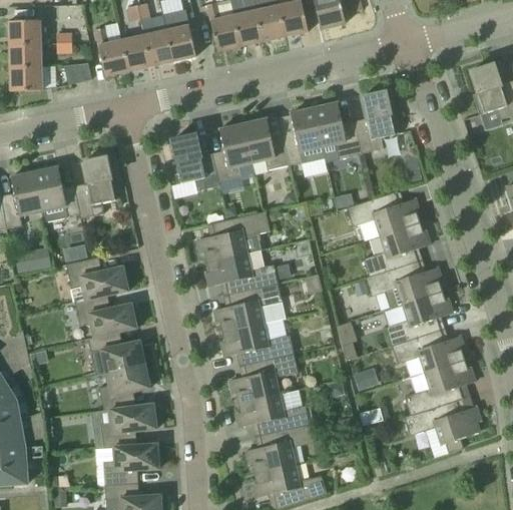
[(207,4),(217,50),(240,45),(230,0),(225,0),(207,4)]
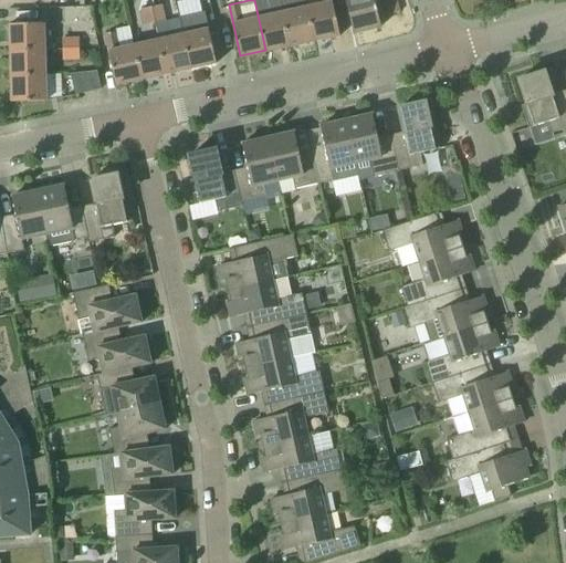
[(254,0),(265,50),(290,44),(280,0),(254,0)]
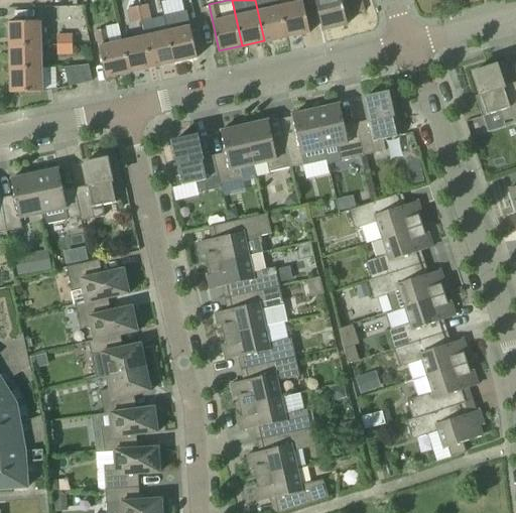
[(255,0),(264,40),(286,35),(278,0),(255,0)]
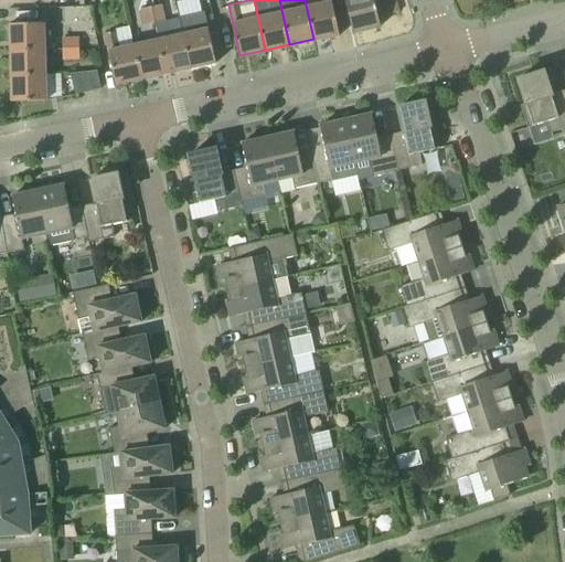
[(305,0),(313,39),(339,33),(331,0),(305,0)]
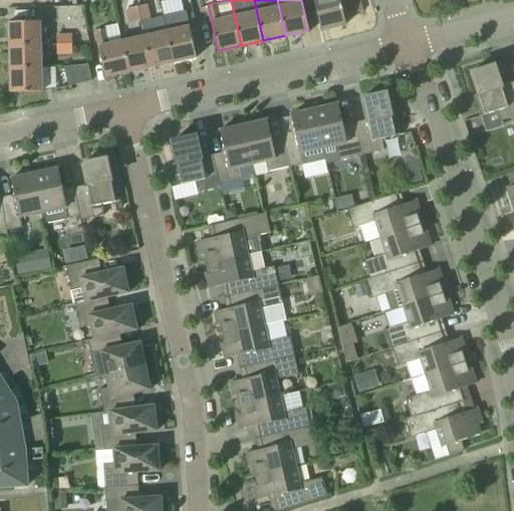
[(313,0),(321,28),(345,22),(339,0),(313,0)]
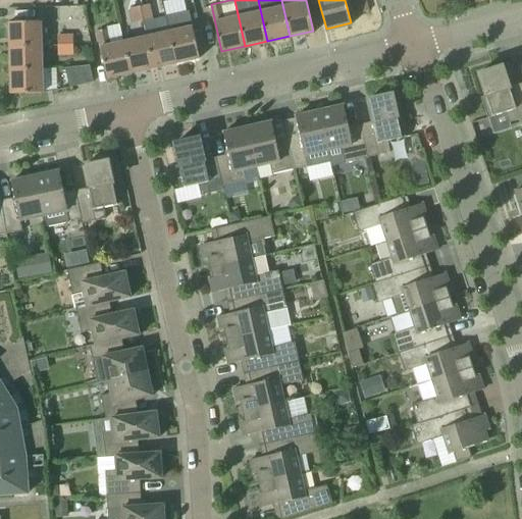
[(368,9),(365,0),(353,0),(356,12),(368,9)]
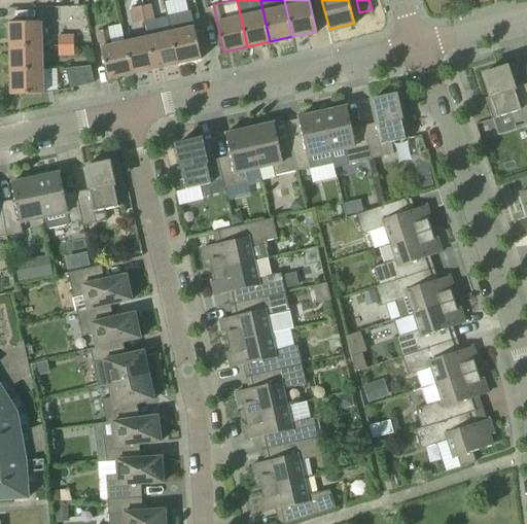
[(147,34),(154,67),(177,62),(167,13),(167,11),(154,14),(151,2),(141,4),(144,20),(147,34)]
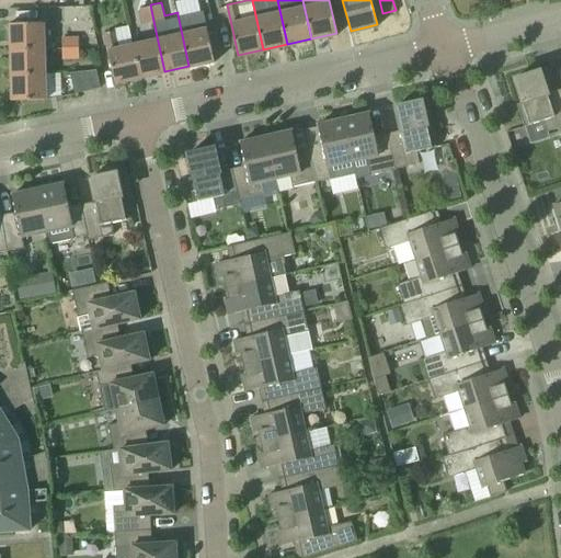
[(59,18),(60,46),(78,46),(96,46),(90,15),(90,4),(69,4),(69,7),(63,7),(63,18),(59,18)]
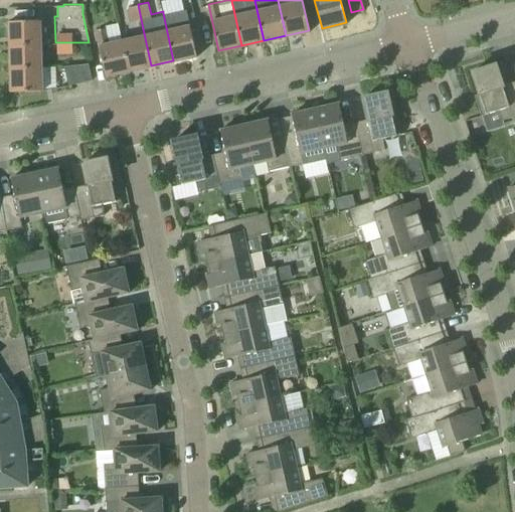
[(138,4),(128,6),(131,21),(141,19),(138,4)]
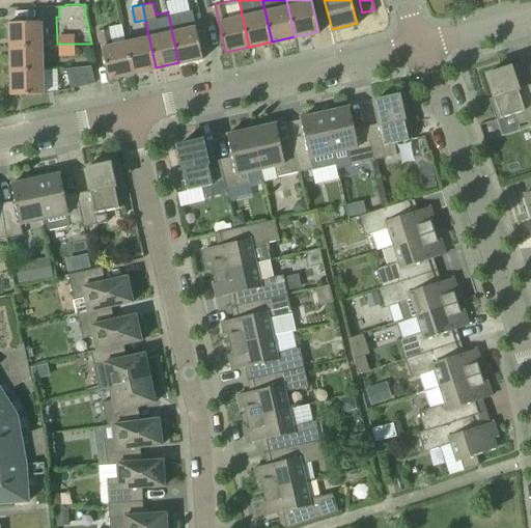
[(192,8),(182,10),(168,14),(178,62),(202,57),(192,8)]
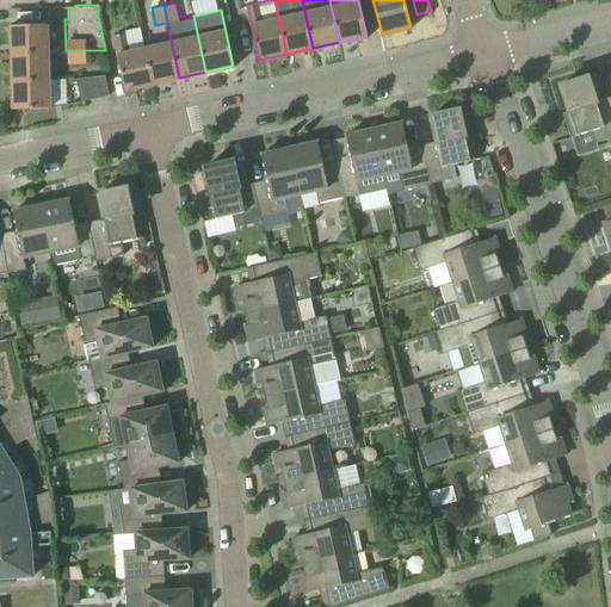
[(49,24),(10,24),(11,51),(50,51),(49,24)]
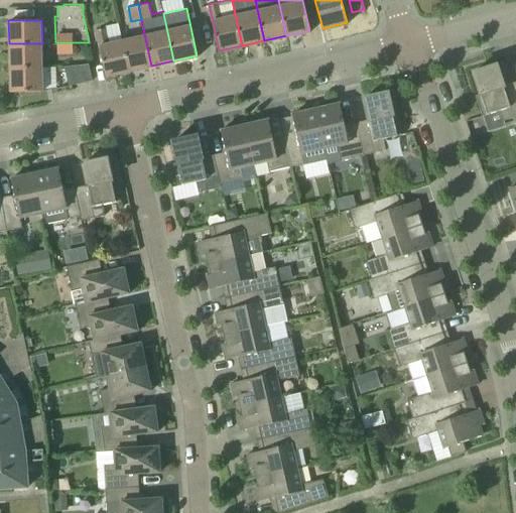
[(129,71),(122,38),(118,21),(95,26),(106,76),(129,71)]
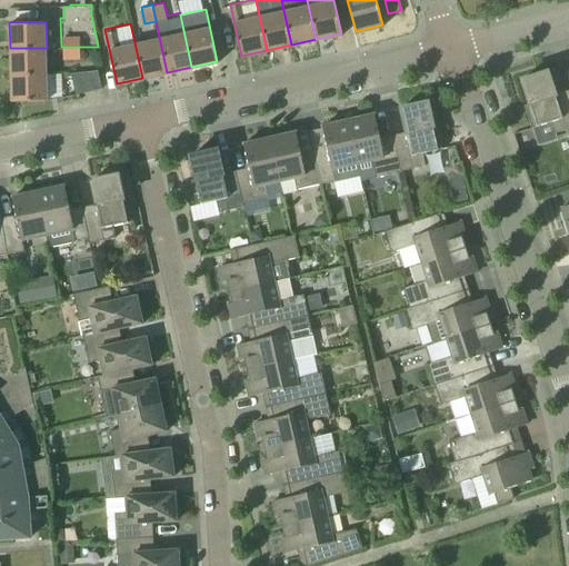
[(167,72),(159,37),(148,39),(135,42),(142,78),(167,72)]
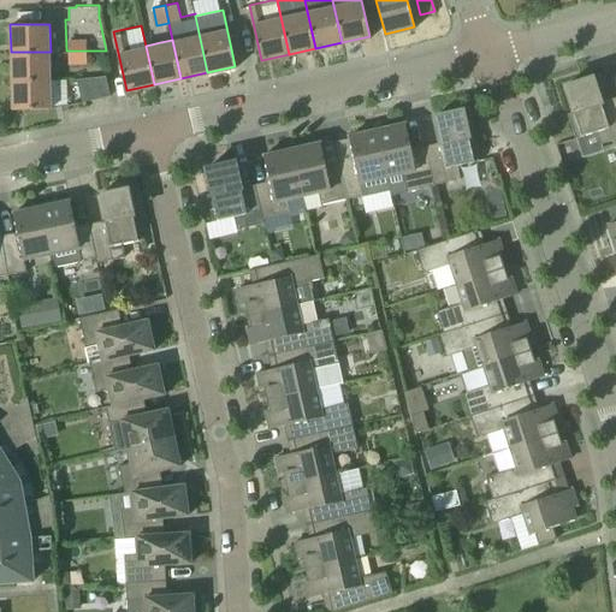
[(86,51),(66,51),(66,64),(86,63),(86,51)]
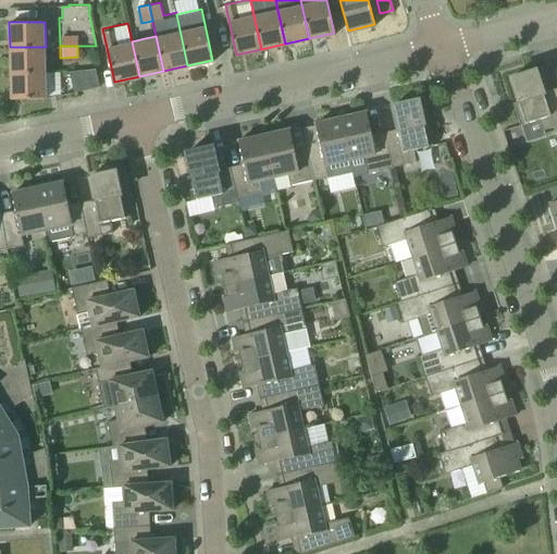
[(46,47),(10,47),(10,71),(46,70),(46,47)]
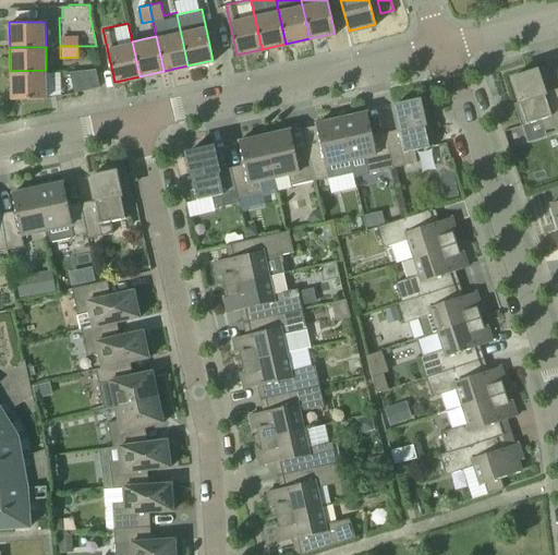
[(69,70),(74,91),(99,85),(95,68),(69,70)]
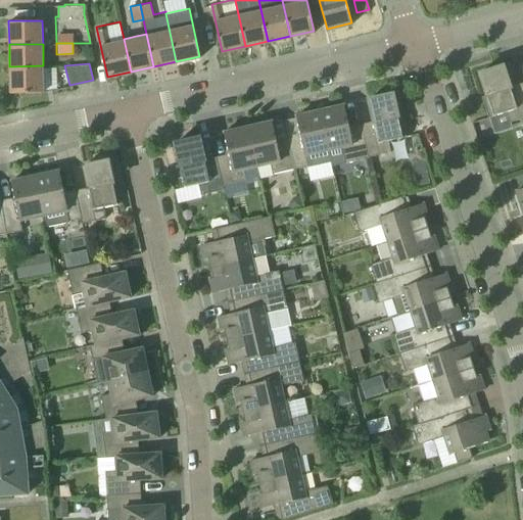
[(510,122),(522,116),(522,87),(512,91),(503,64),(479,73),(485,94),(482,95),(489,116),(507,110),(510,122)]
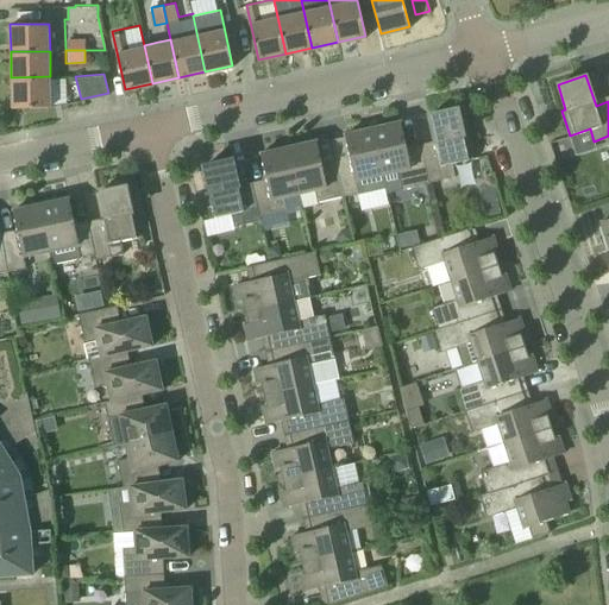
[(11,77),(12,105),(51,105),(50,76),(11,77)]
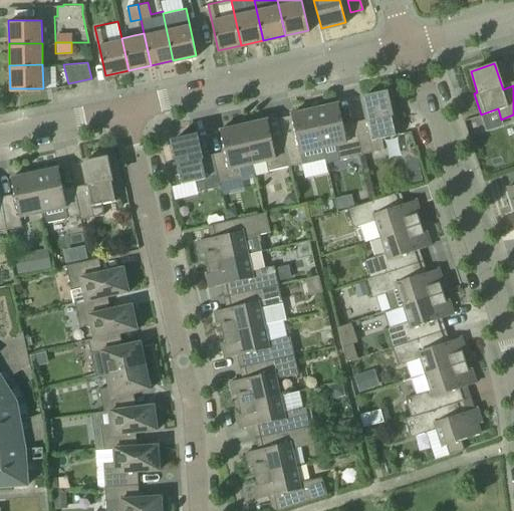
[(355,126),(361,153),(383,148),(381,138),(400,134),(395,111),(391,112),(386,91),(361,96),(367,123),(355,126)]
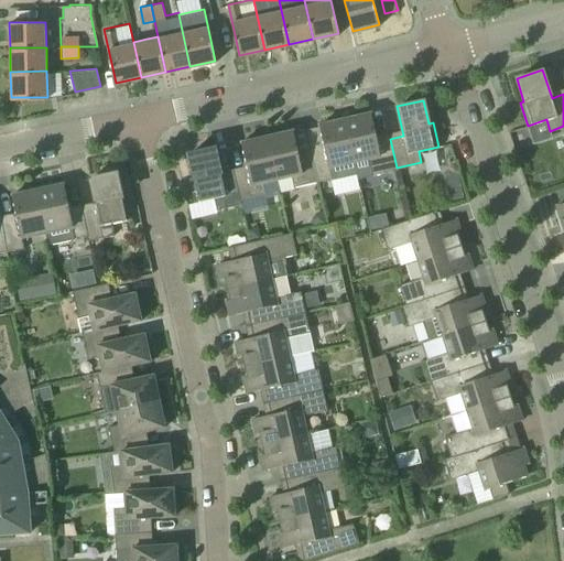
[(389,135),(377,137),(371,111),(345,118),(355,161),(369,158),(372,174),(397,169),(397,168),(390,139),(389,135)]
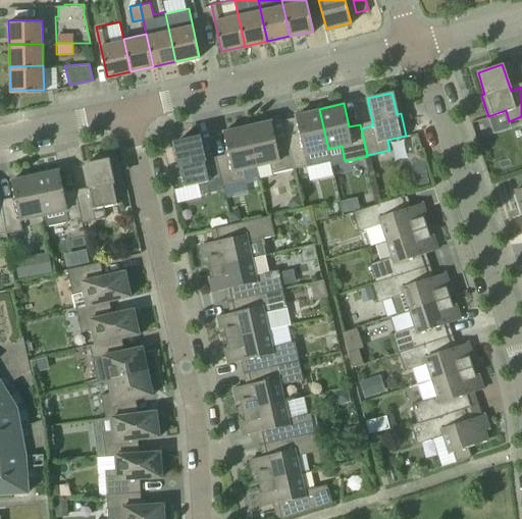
[(308,163),(330,158),(328,149),(319,109),(295,114),(300,138),(288,141),(294,167),(308,163)]
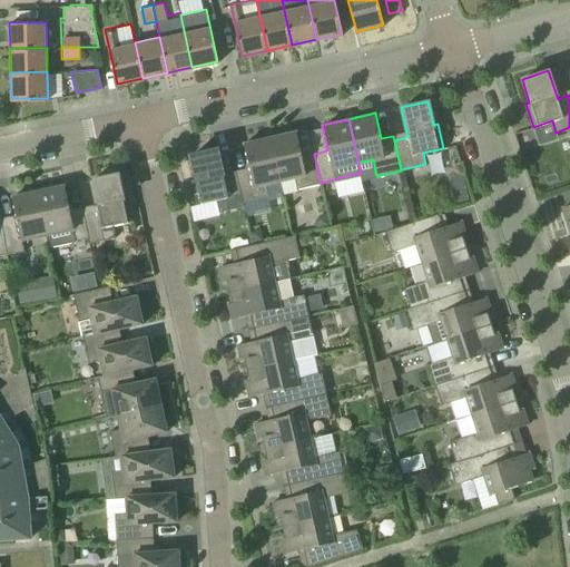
[(314,154),(302,156),(296,130),(269,137),(279,181),(294,177),(296,187),(321,183),(314,154)]
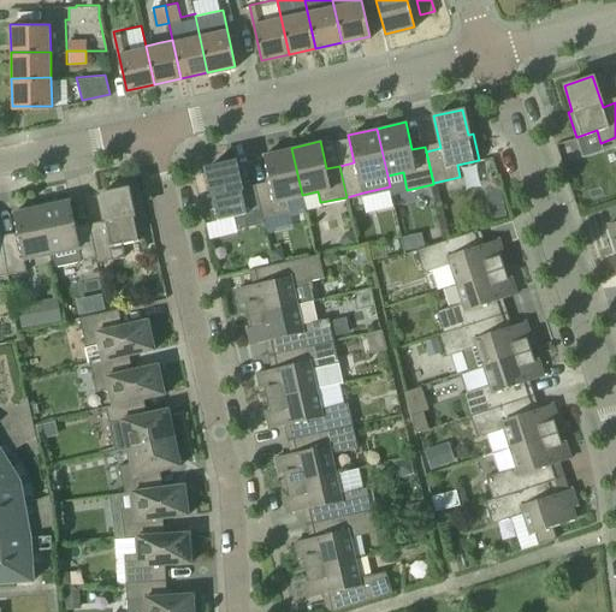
[(268,182),(255,185),(264,221),(265,221),(264,215),(289,209),(286,198),(302,195),(291,148),(262,154),(268,182)]
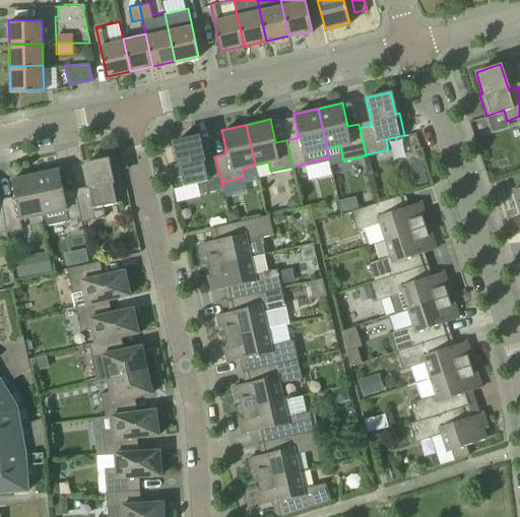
[(200,192),(222,187),(215,156),(214,156),(215,160),(204,163),(198,135),(174,141),(179,163),(175,164),(180,186),(197,182),(200,192)]
